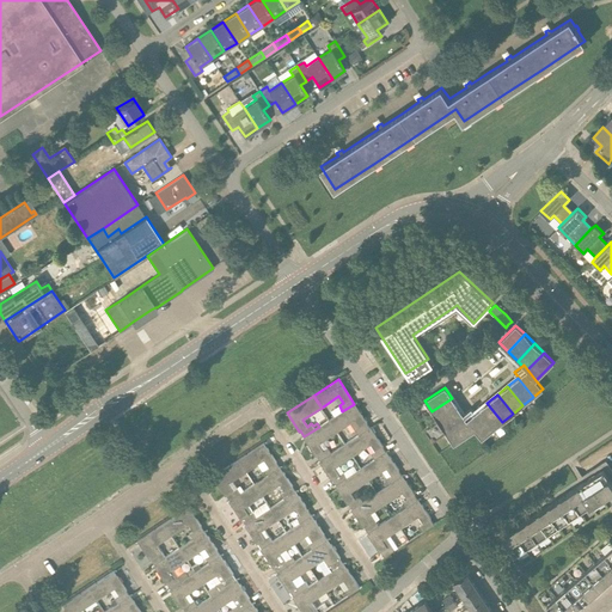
[(432,411),(439,422),(459,409),(452,398),(432,411)]
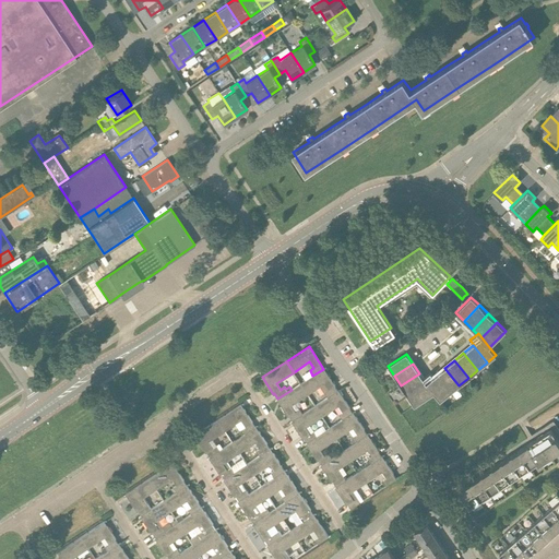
[(328,397),(337,391),(335,387),(323,368),(323,369),(312,376),(301,383),(308,394),(320,387),(328,397)]
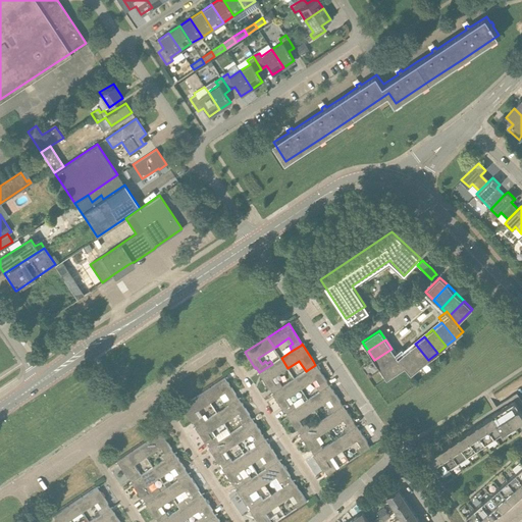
[(420,367),(428,360),(415,344),(407,351),(420,367)]
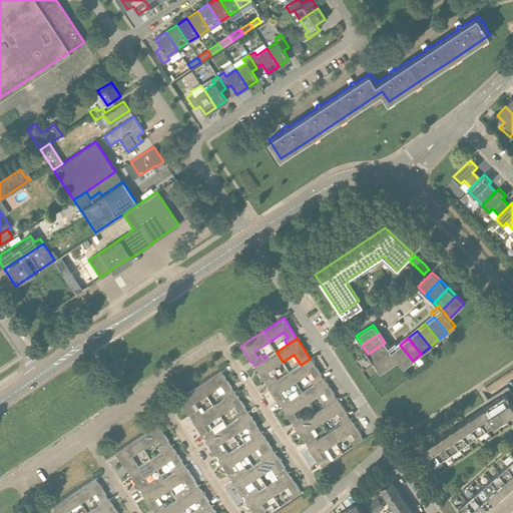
[(404,368),(413,361),(400,345),(399,346),(395,342),(388,348),(392,352),(398,361),(404,368)]
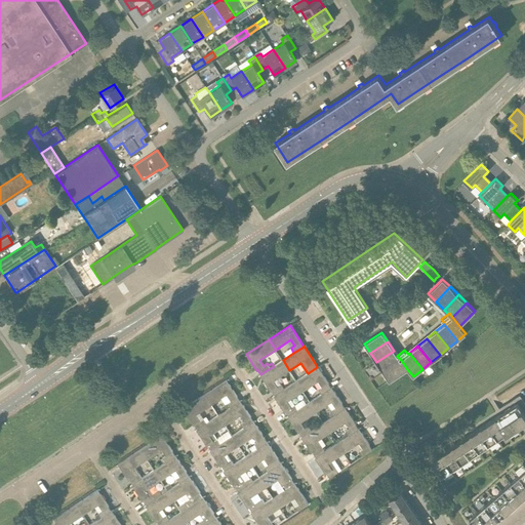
[(376,362),(382,372),(401,360),(397,356),(394,351),(376,362)]
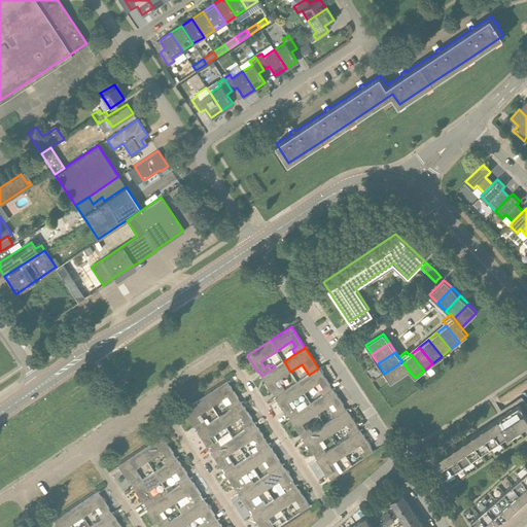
[(275,396),(285,390),(278,380),(290,372),(284,361),(275,367),(261,376),(260,376),(272,392),(273,392),(275,396)]
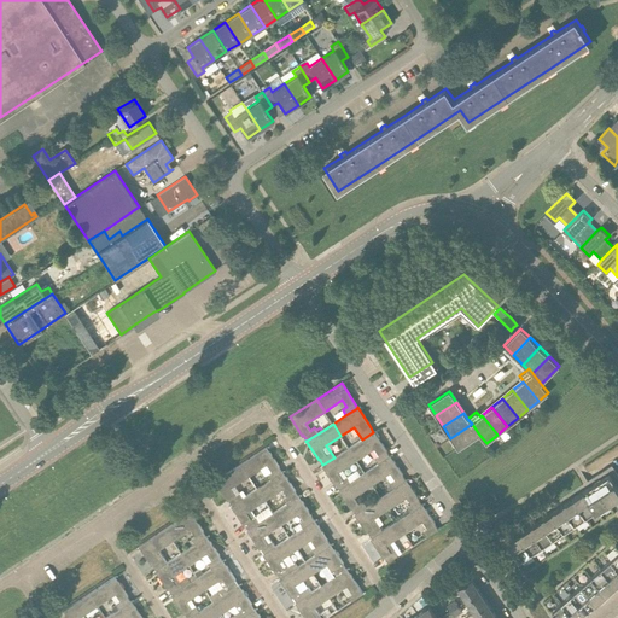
[(472,424),(450,438),(459,449),(479,435),(472,424)]
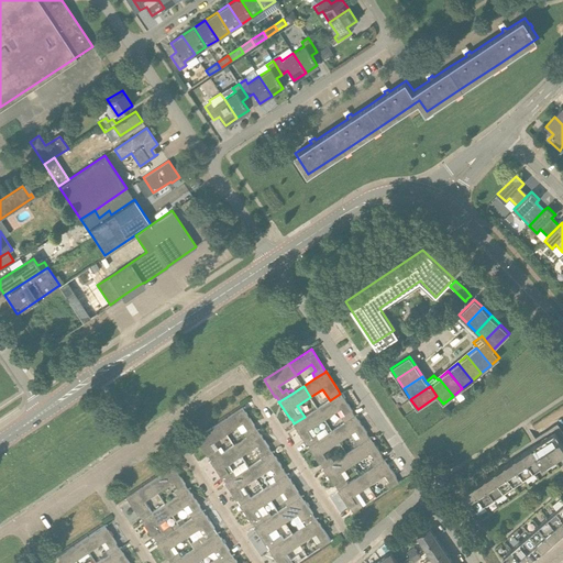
[(344,422),(355,416),(352,410),(341,393),(340,394),(330,400),(318,408),(324,419),(341,409),(345,415),(341,417),(344,422)]
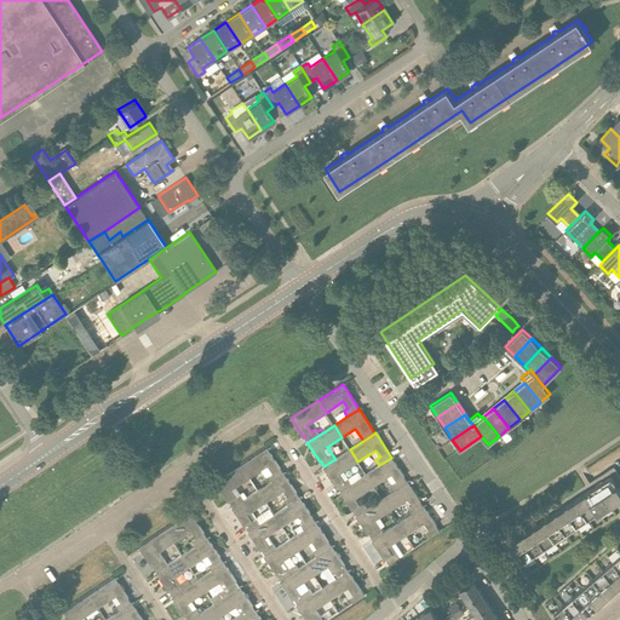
[(242,465),(251,477),(268,465),(273,472),(268,475),(271,481),(282,474),(280,468),(268,448),(242,465)]
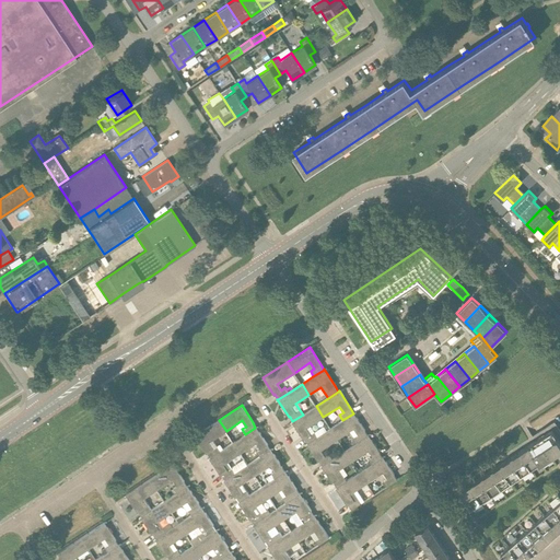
[(306,443),(317,436),(314,432),(311,434),(306,428),(323,417),(316,406),(303,415),(292,421),(291,421),(303,439),(304,439),(306,443)]
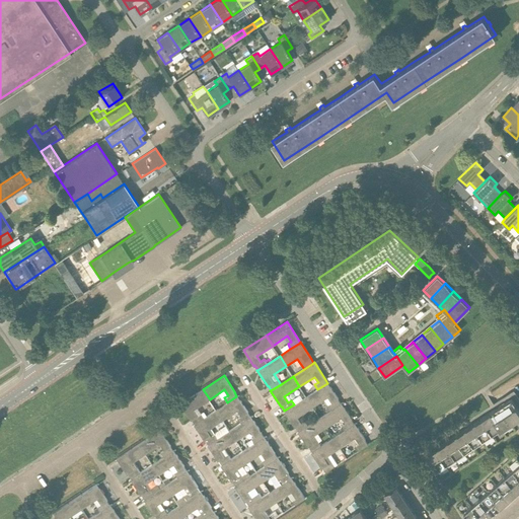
[(306,396),(312,406),(327,397),(331,402),(328,405),(327,405),(326,413),(341,403),(338,399),(339,398),(327,382),(327,383),(317,389),(306,396)]
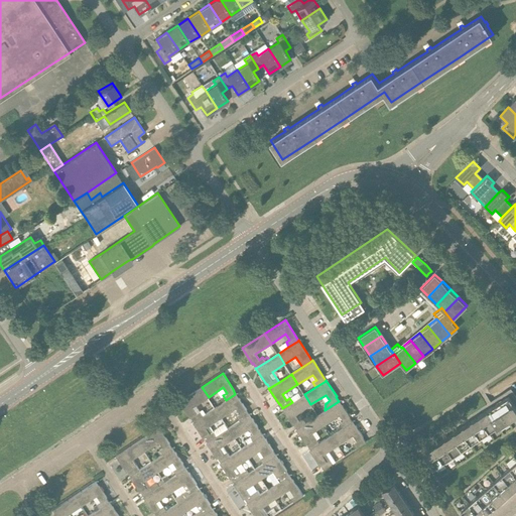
[(194,421),(206,413),(203,409),(200,411),(196,405),(209,397),(202,387),(179,401),(189,417),(190,417),(194,421)]
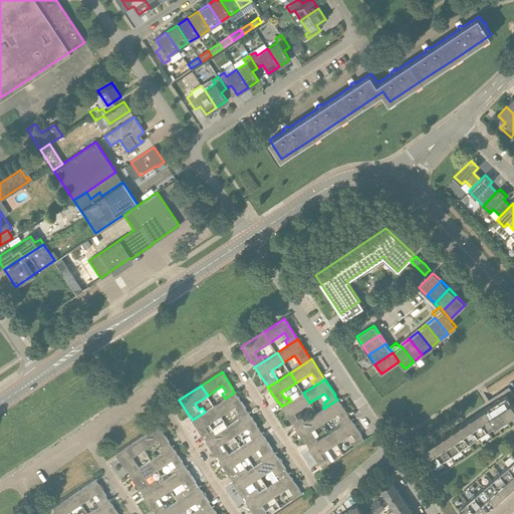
[(232,423),(248,413),(235,392),(234,393),(225,399),(214,406),(221,416),(232,409),(235,415),(229,419),(232,423)]
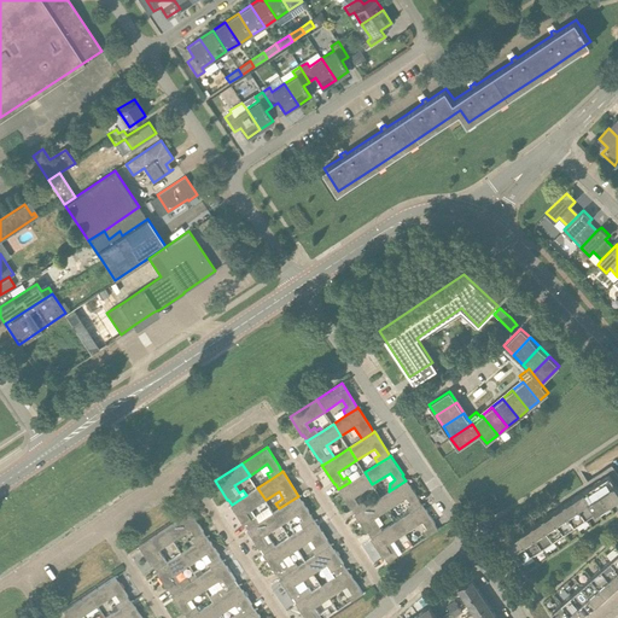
[(355,512),(366,506),(362,501),(357,495),(372,484),(365,472),(350,482),(338,489),(351,508),(353,508),(355,512)]
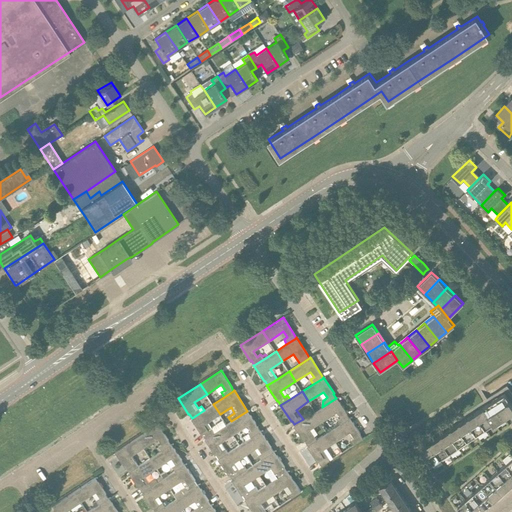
[(502,418),(510,413),(511,410),(511,403),(505,393),(499,397),(494,400),(492,402),(485,406),(496,422),(502,418)]
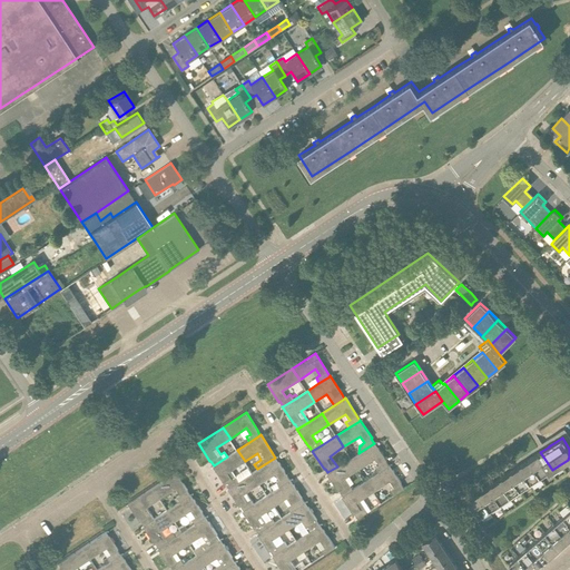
[(379,472),(389,465),(385,461),(386,460),(374,442),(374,443),(359,453),(349,460),(356,471),(375,459),(379,464),(375,468),(379,472)]
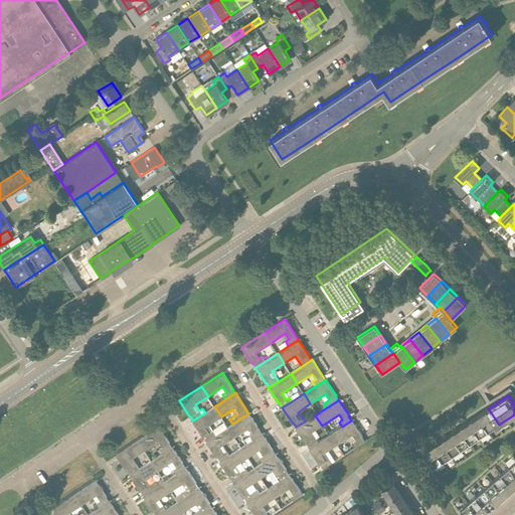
[(206,441),(218,433),(216,430),(213,431),(209,424),(221,416),(214,406),(205,412),(193,420),(192,420),(203,437),(206,441)]
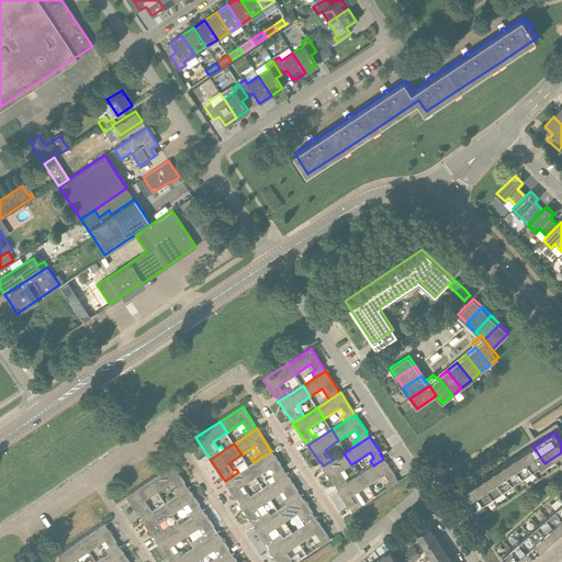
[(534,470),(544,463),(532,446),(523,452),(534,470)]
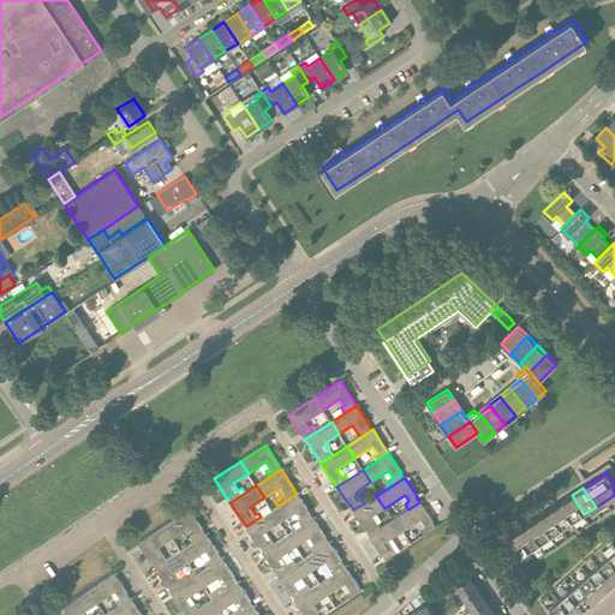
[(273,509),(281,521),(298,511),(302,517),(298,520),(292,524),(296,529),(312,518),(309,513),(310,512),(297,494),(278,506),(273,509)]
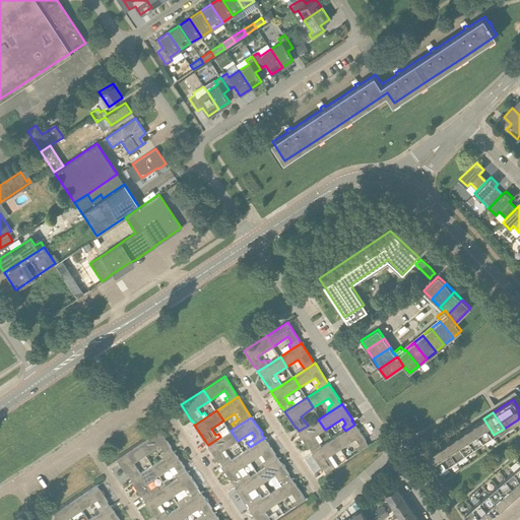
[(484,441),(494,435),(483,418),(474,425),(484,441)]
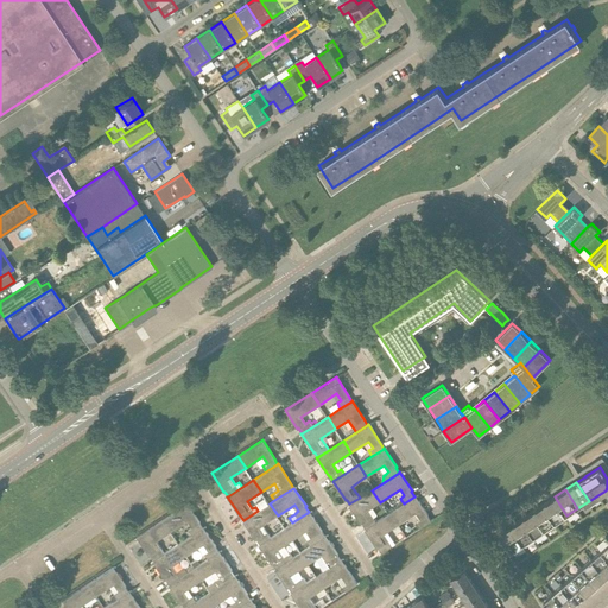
[(366,529),(382,518),(379,512),(368,519),(365,512),(380,502),(372,491),(360,498),(349,504),(349,505),(349,506),(361,525),(362,524),(366,529)]
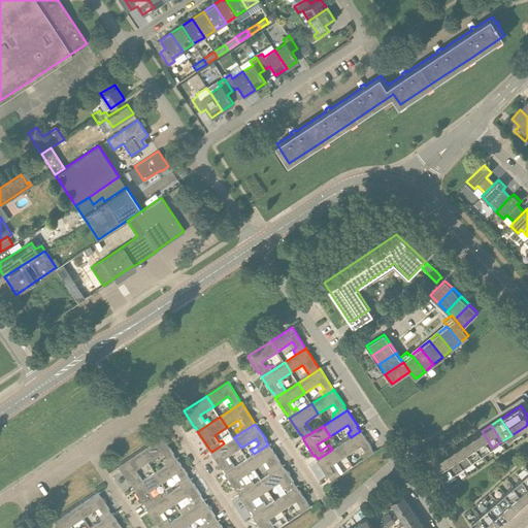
[(365,458),(374,452),(371,448),(372,447),(366,437),(361,430),(360,431),(351,437),(339,444),(347,455),(361,446),(365,452),(362,454),(365,458)]
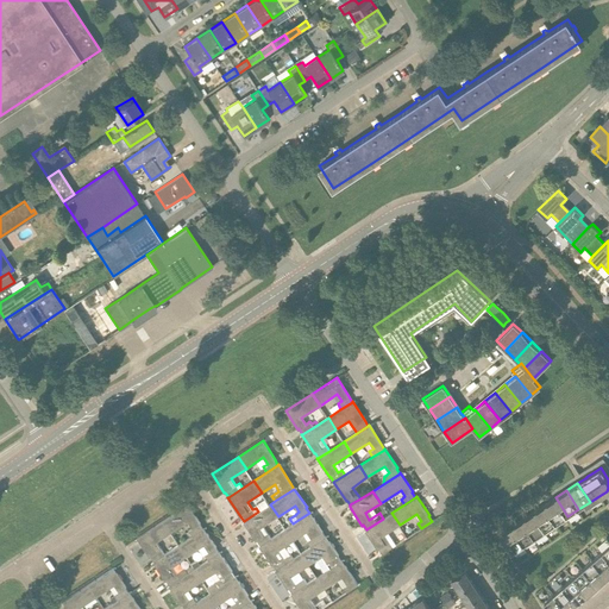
[(557,523),(567,516),(556,497),(545,504),(557,523)]
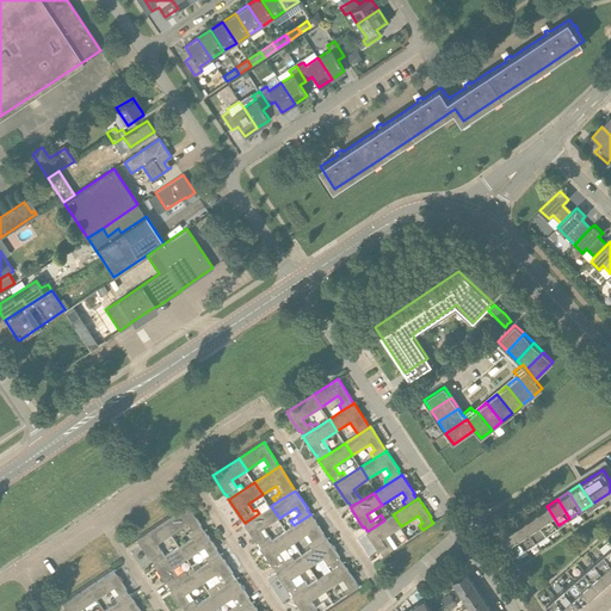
[(162,523),(171,535),(190,523),(193,529),(190,531),(193,537),(204,530),(201,525),(202,525),(189,506),(162,523)]
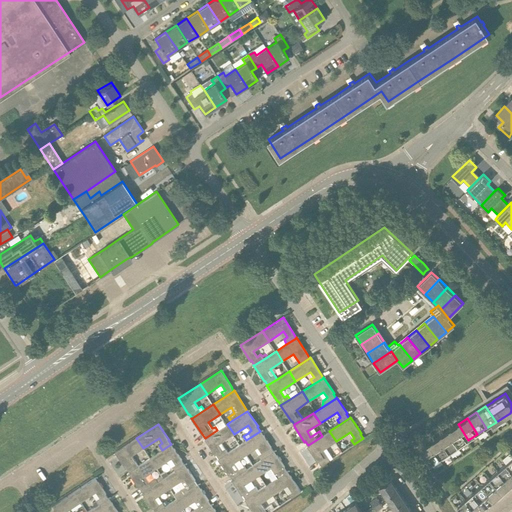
[(219,458),(230,451),(227,446),(225,448),(221,442),(234,434),(227,424),(217,430),(205,438),(204,438),(215,455),(216,454),(219,458)]
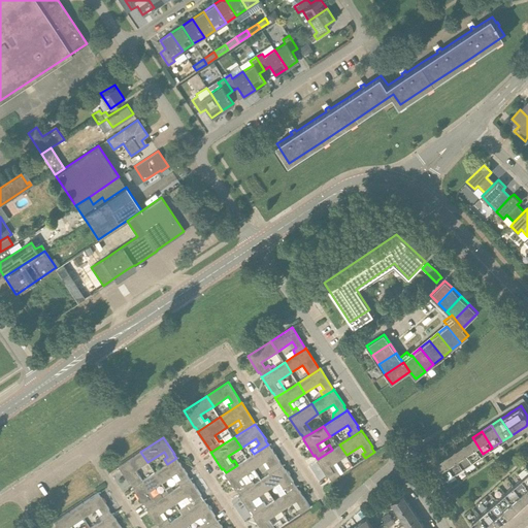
[(473,460),(483,454),(472,437),(463,443),(473,460)]
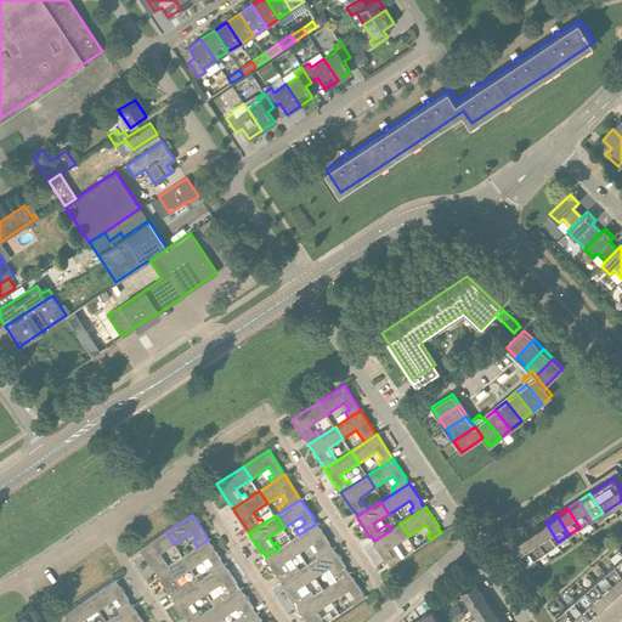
[(292,539),(300,552),(317,541),(321,547),(317,550),(315,555),(317,558),(332,548),(328,543),(329,542),(317,522),(316,524),(299,535),(292,539)]
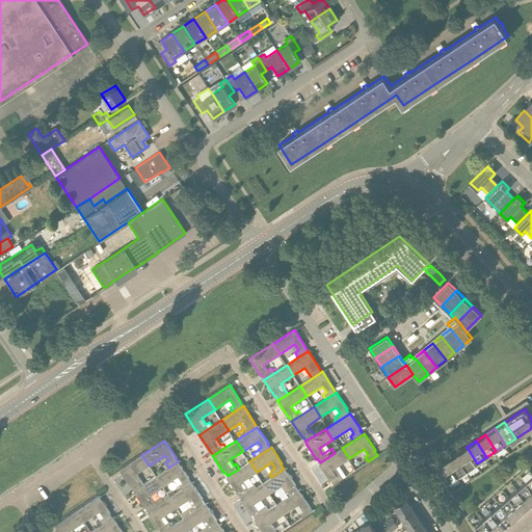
[(468,470),(477,463),(467,447),(457,453),(468,470)]
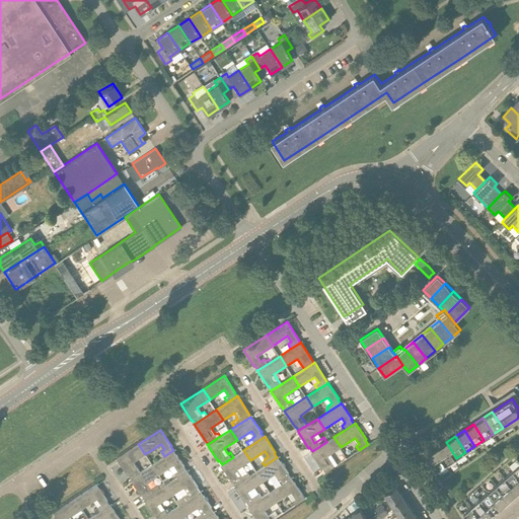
[(325,472),(335,466),(328,455),(341,447),(334,437),(326,442),(312,451),(311,452),(322,468),(322,467),(325,472)]
